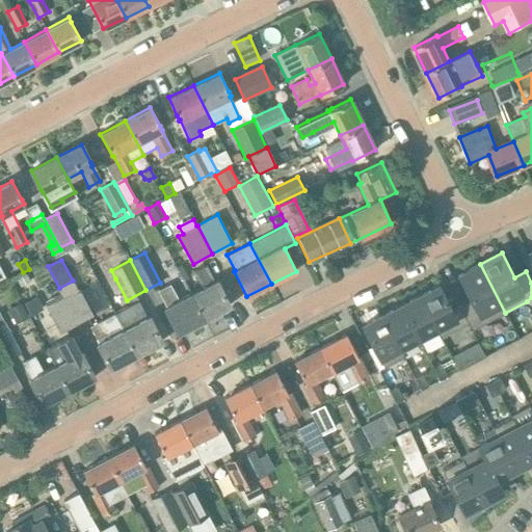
[(480,264),(458,275),(471,300),(462,304),(475,328),(505,313),(480,264)]
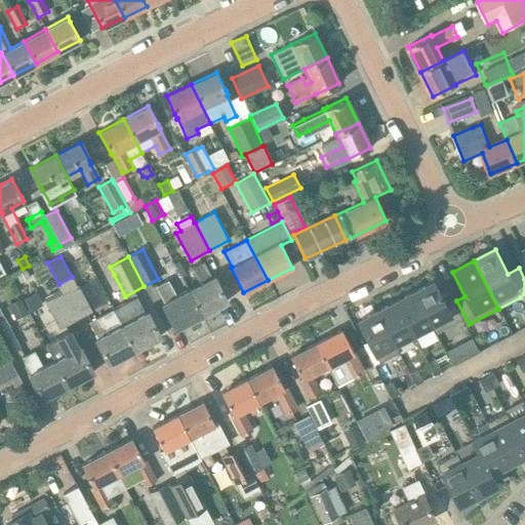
[(227,301),(217,283),(213,276),(211,277),(203,261),(191,268),(199,283),(188,289),(201,315),(227,301)]
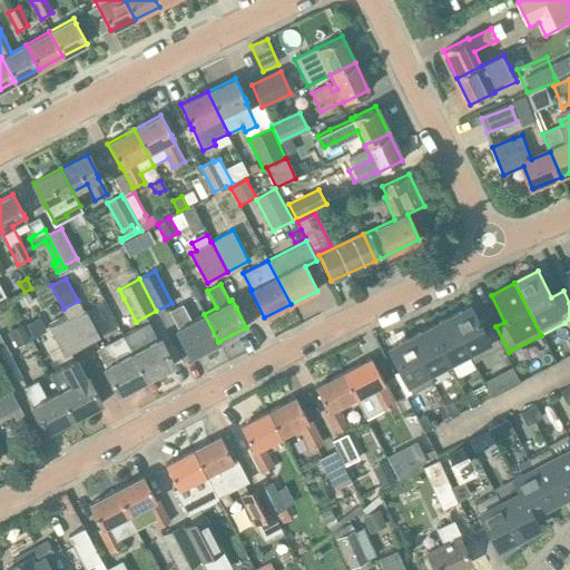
[(28,295),(20,298),(26,308),(32,305),(28,295)]
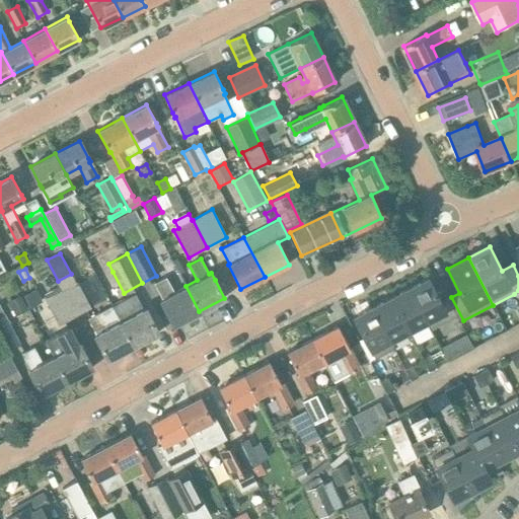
[(62,292),(74,316),(90,308),(77,283),(75,284),(71,276),(57,283),(62,292)]
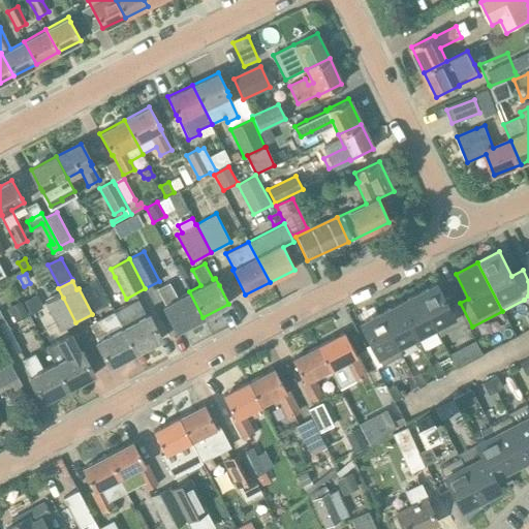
[(203,317),(189,291),(177,298),(168,282),(157,288),(165,305),(163,306),(177,331),(203,317)]
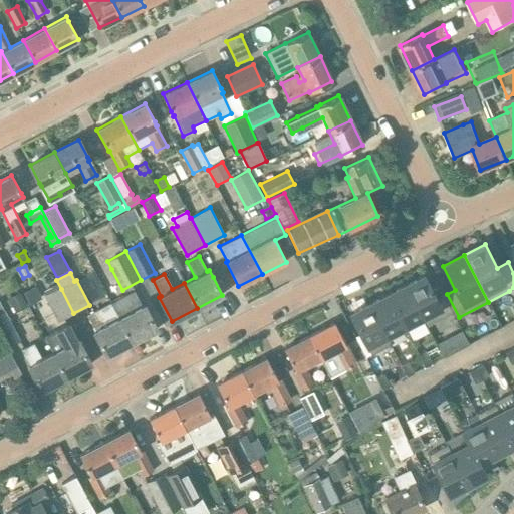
[(425,276),(405,286),(424,322),(426,326),(453,312),(456,318),(459,317),(447,294),(437,300),(425,276)]
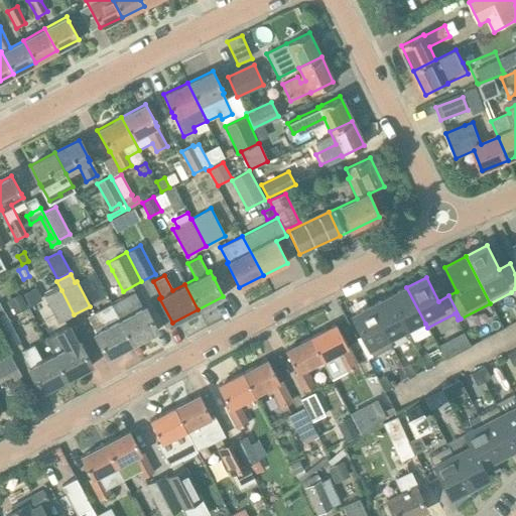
[(406,287),(388,296),(404,329),(407,333),(425,324),(406,287)]
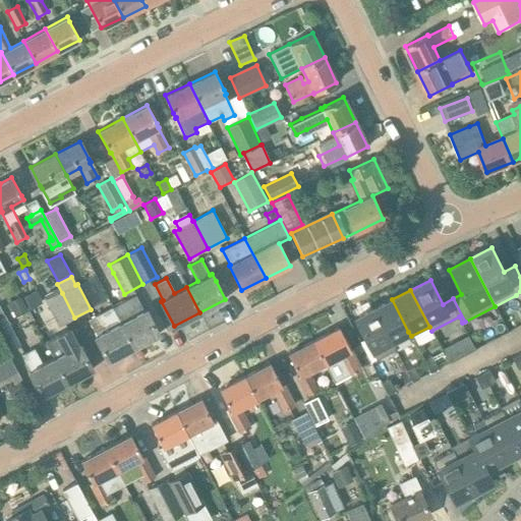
[(22,298),(30,309),(41,302),(35,292),(22,298)]
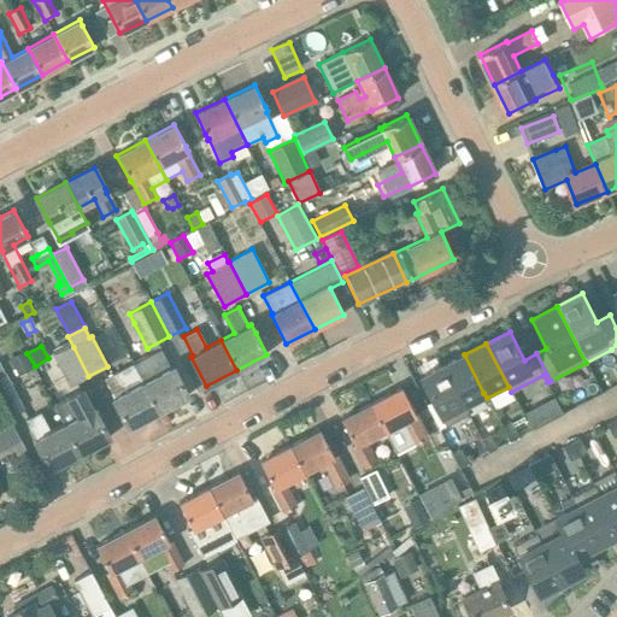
[(74,347),(54,356),(53,357),(69,387),(88,376),(74,347)]
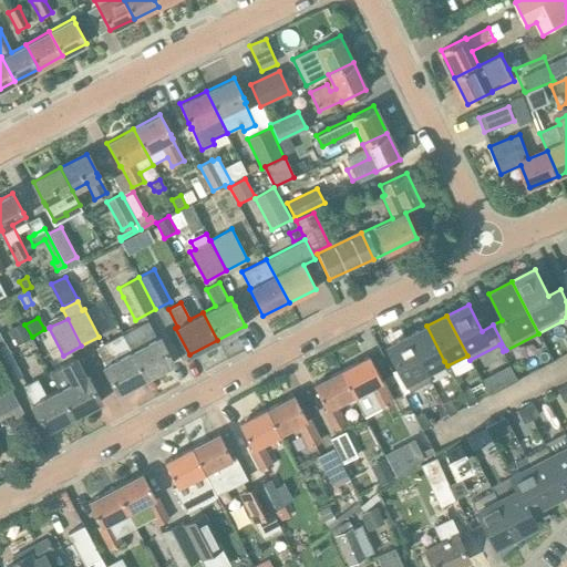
[(122,334),(145,379),(173,363),(158,337),(156,338),(147,321),(122,334)]
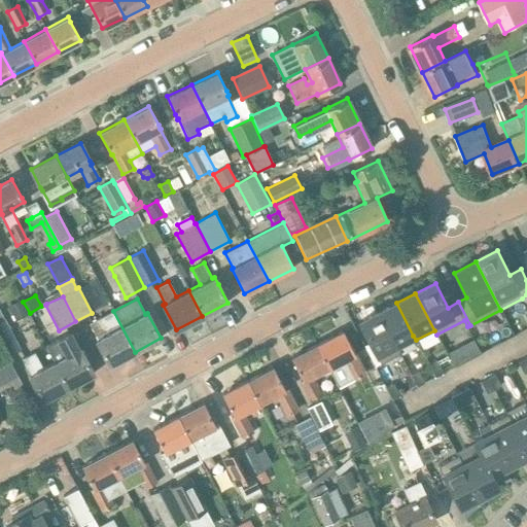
[(8,307),(15,321),(28,315),(21,301),(8,307)]
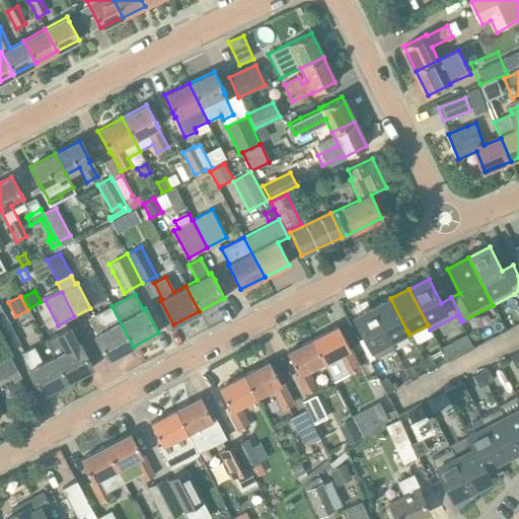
[(390,298),(373,307),(390,340),(406,330),(390,298)]
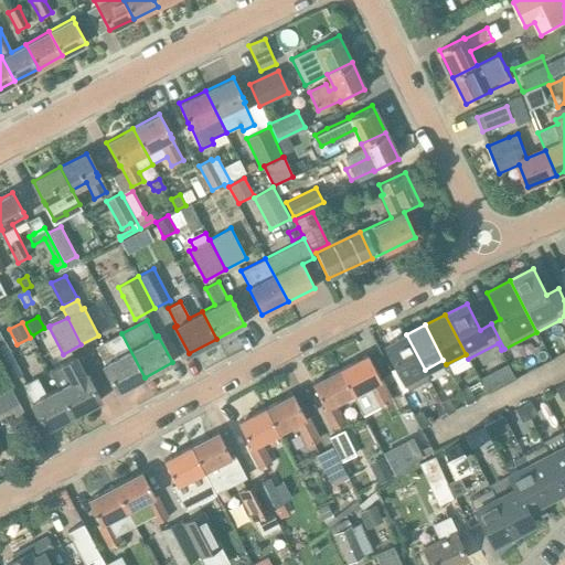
[(103,365),(107,372),(117,392),(145,377),(121,333),(95,347),(104,364),(103,365)]
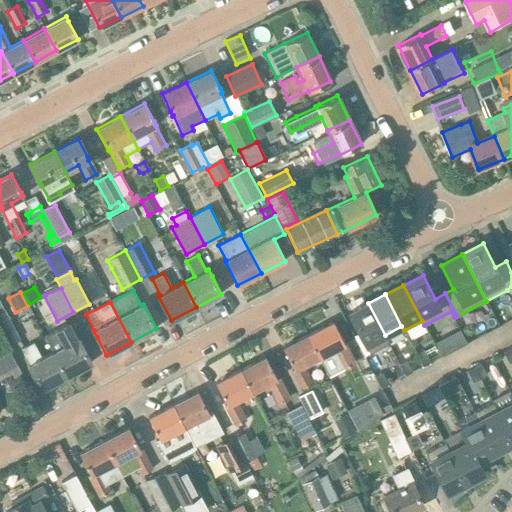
[(368,303),(349,313),(359,333),(369,353),(389,343),(385,335),(368,303)]
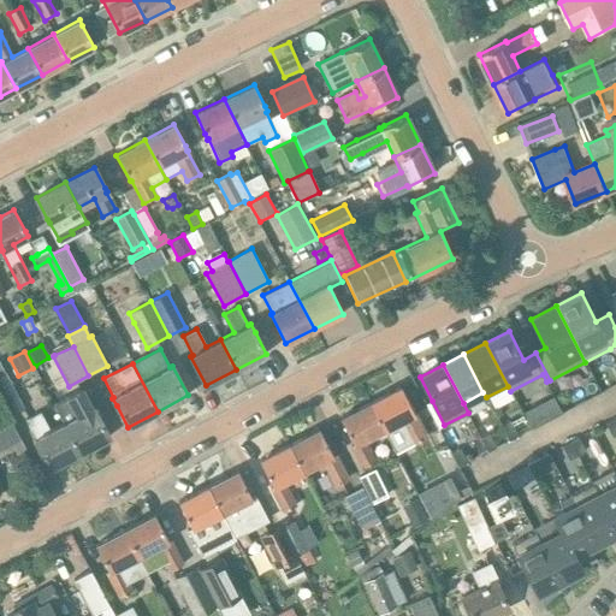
[(0,366),(0,395),(11,414),(23,408),(5,374),(4,374),(0,366)]
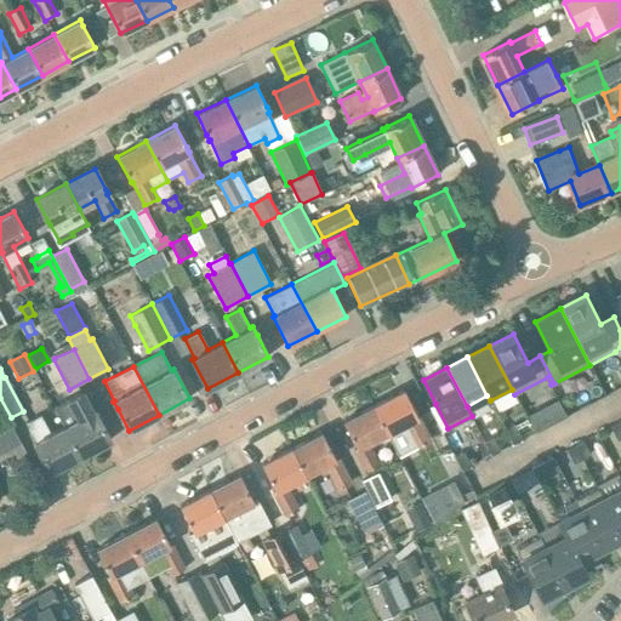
[(431,438),(431,437),(420,416),(416,417),(403,391),(372,406),(387,433),(406,423),(417,445),(431,438)]
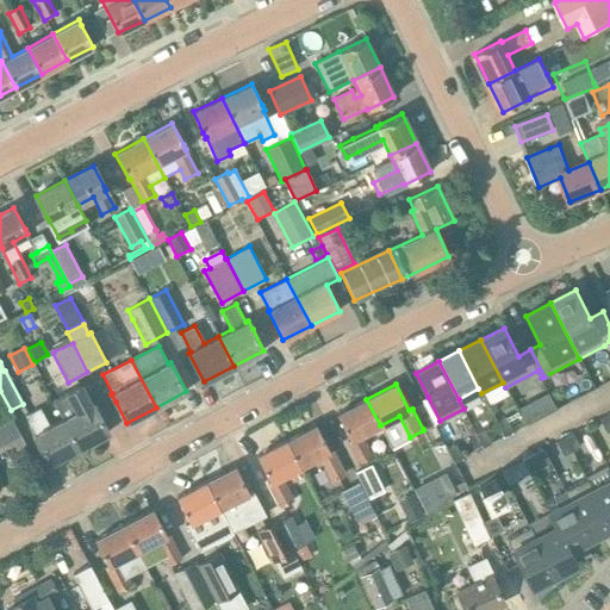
[(63,419),(79,448),(109,433),(93,404),(92,404),(81,385),(51,402),(62,421),(63,419)]
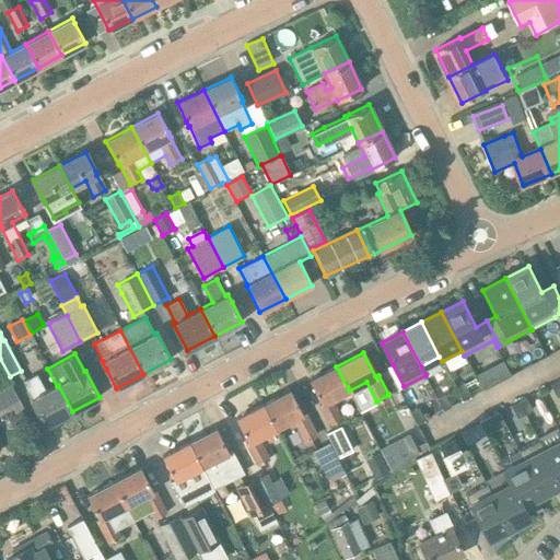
[(504,363),(497,366),(503,380),(511,375),(504,363)]
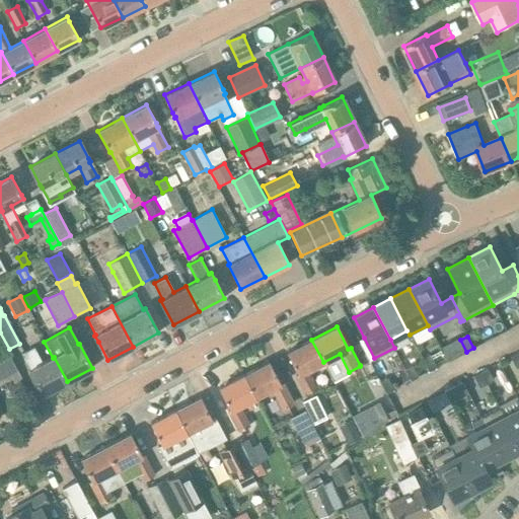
[(323,362),(311,340),(287,353),(298,374),(296,376),(305,394),(316,389),(307,370),(323,362)]
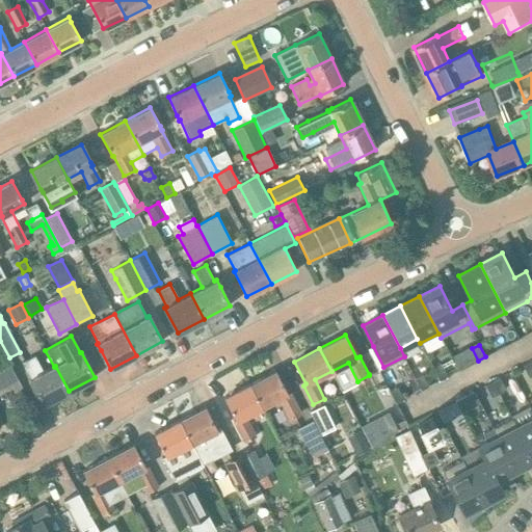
[(29,379),(32,387),(43,405),(69,391),(55,366),(54,367),(43,372),(34,355),(22,363),(31,378),(29,379)]
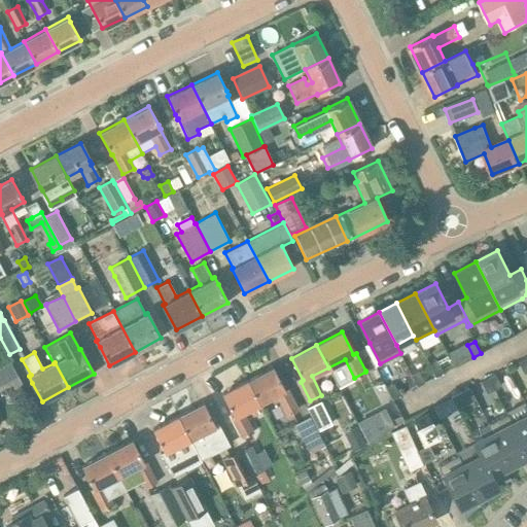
[(526,361),(525,358),(518,362),(524,374),(526,372),(526,361)]
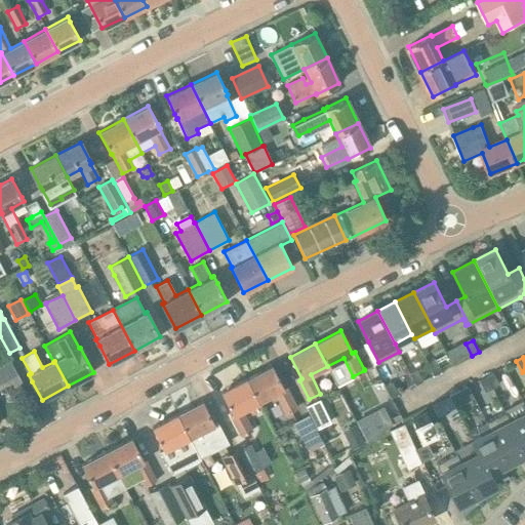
[(21,384),(16,374),(8,359),(0,363),(0,391),(1,392),(1,398),(6,401),(12,400),(15,396),(24,392),(19,384),(21,384)]
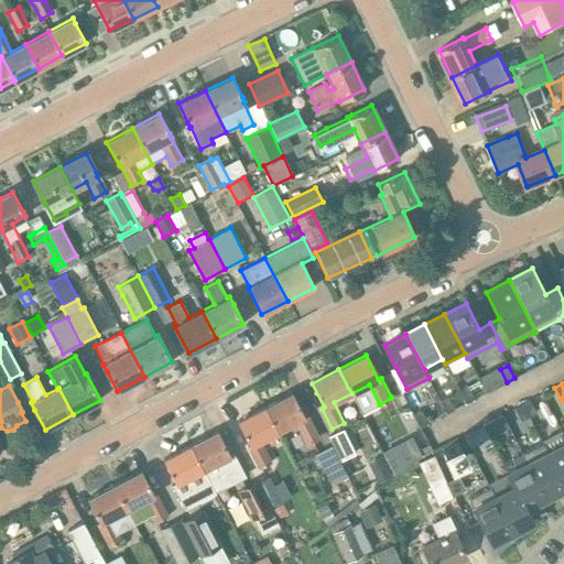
[(467,387),(459,390),(466,403),(474,399),(467,387)]
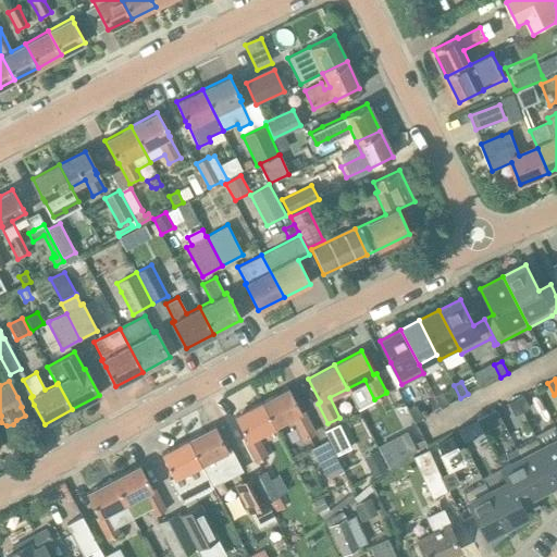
[(314,433),(313,430),(304,411),(300,412),(288,388),(261,403),(274,426),(292,418),(302,438),(314,433)]
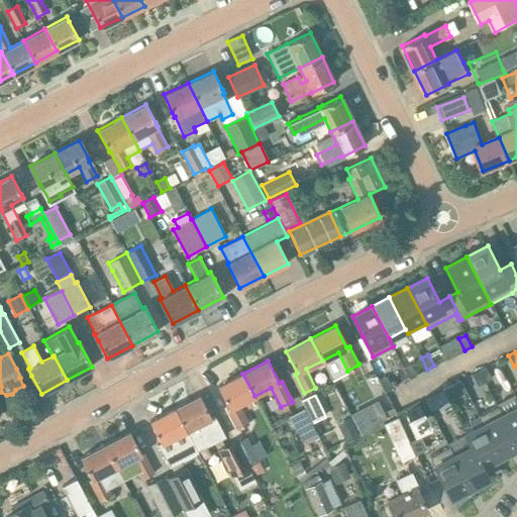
[(410,364),(403,368),(409,379),(416,376),(410,364)]
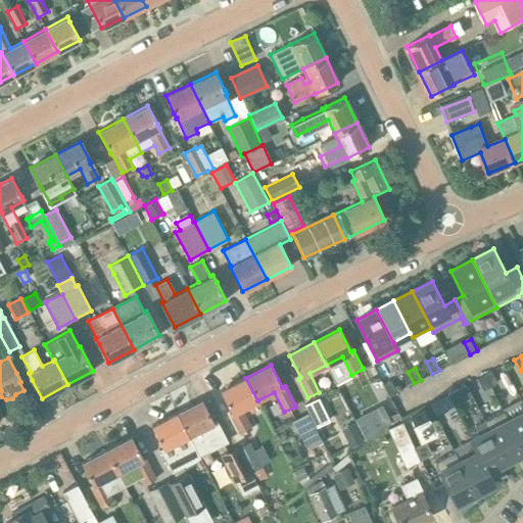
[(491,372),(484,375),(490,386),(496,383),(491,372)]
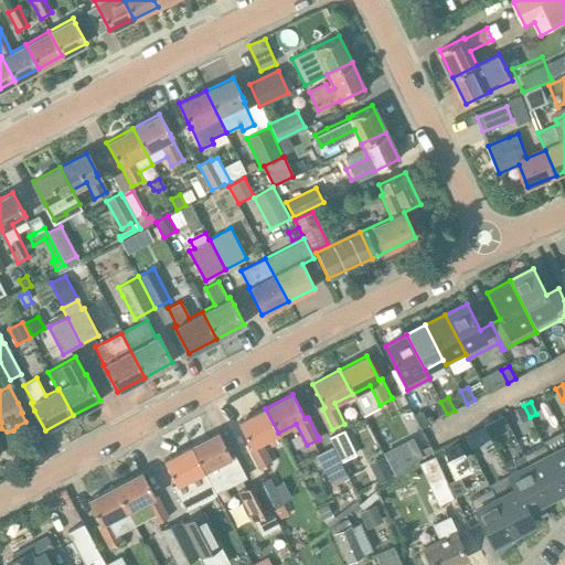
[(523,405),(515,408),(522,422),(530,417),(523,405)]
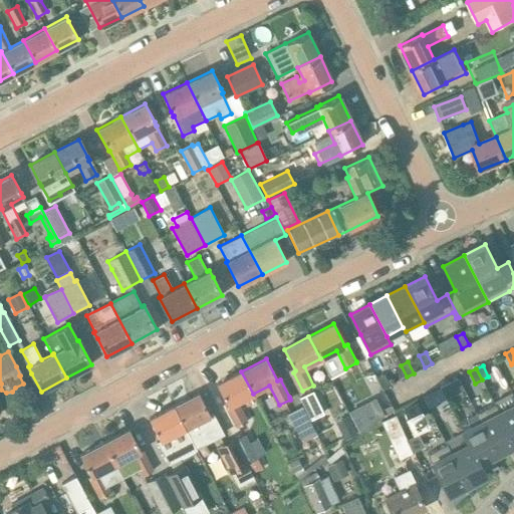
[(253,394),(241,371),(217,384),(228,406),(226,407),(236,428),(247,422),(237,403),(253,394)]
